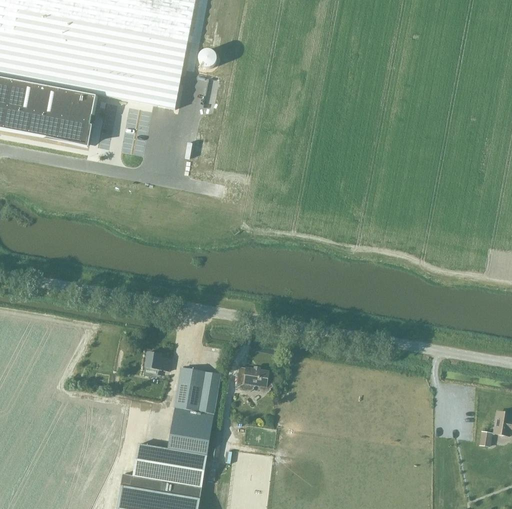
[(0,0),(0,127),(86,144),(96,93),(174,108),(194,0),(0,0)]
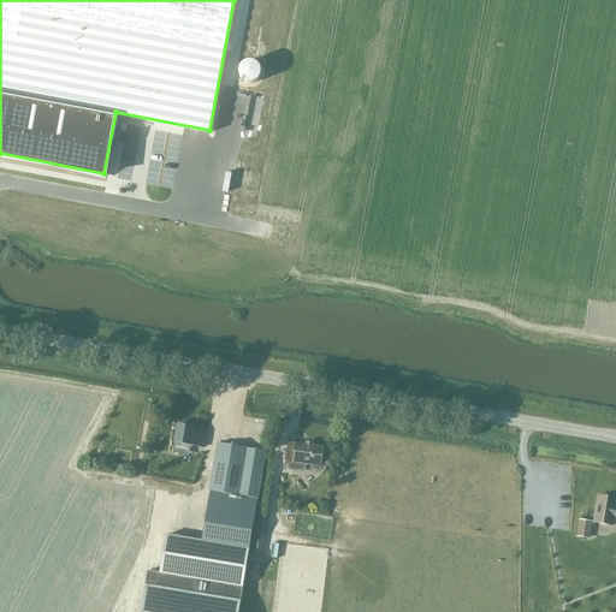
[(202,444),(205,428),(193,426),(193,423),(178,420),(175,439),(202,444)]
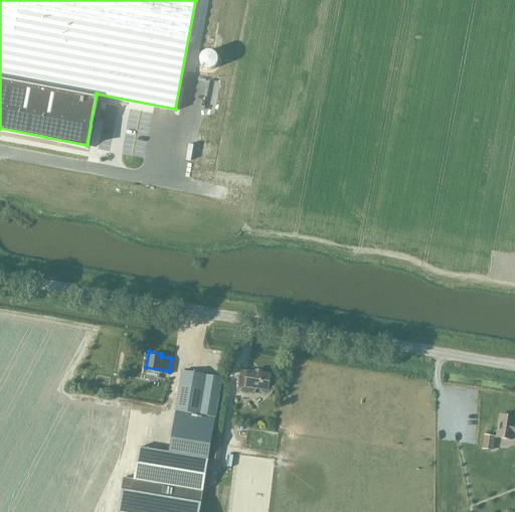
[(265,393),(275,387),(270,378),(271,371),(248,367),(247,369),(240,368),(236,388),(250,390),(260,385),(265,393)]
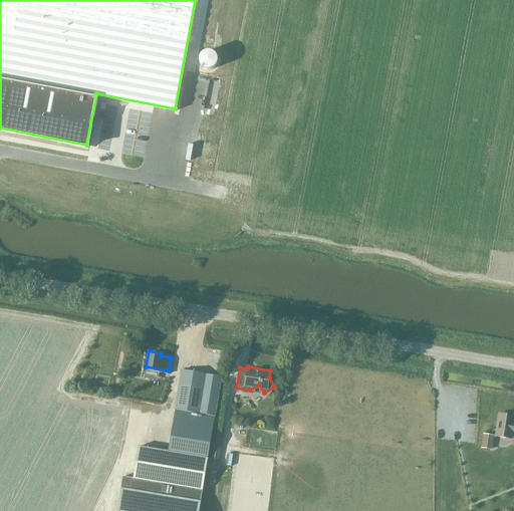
[(215,414),(221,374),(181,367),(175,408),(215,414)]
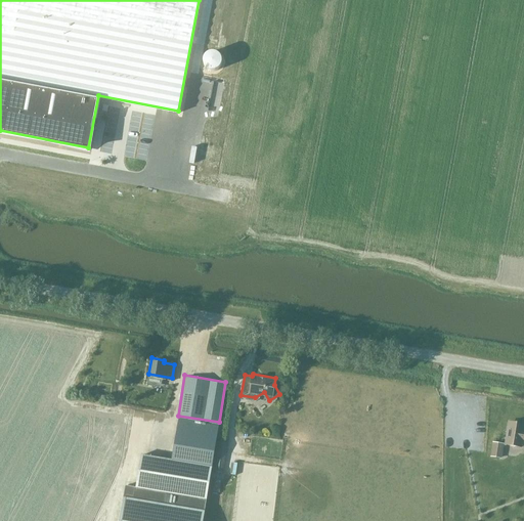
[(202,520),(206,498),(219,424),(178,417),(171,459),(140,453),(135,485),(125,483),(118,520),(202,520)]
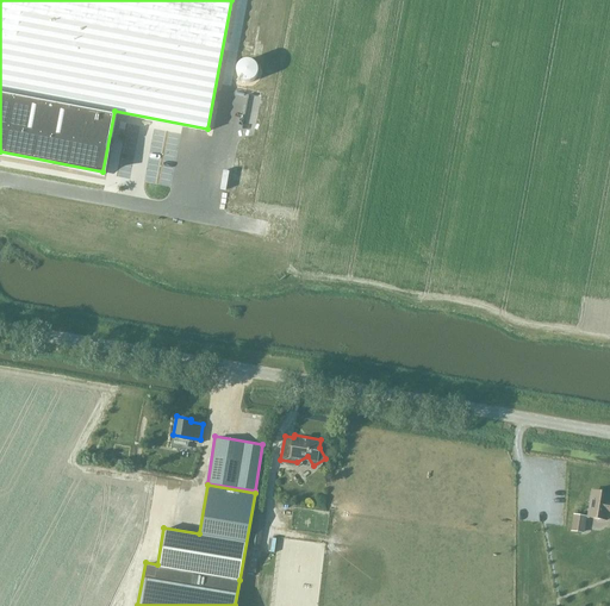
[(609,511),(609,498),(609,493),(609,489),(593,488),(589,513),(607,517),(608,511),(609,511)]
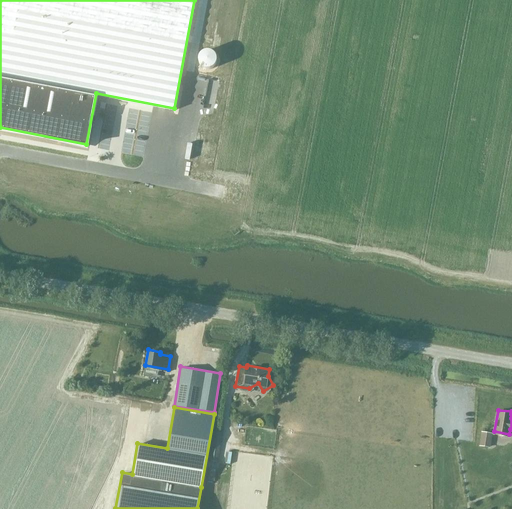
[(217,459),(222,430),(213,429),(208,458),(217,459)]
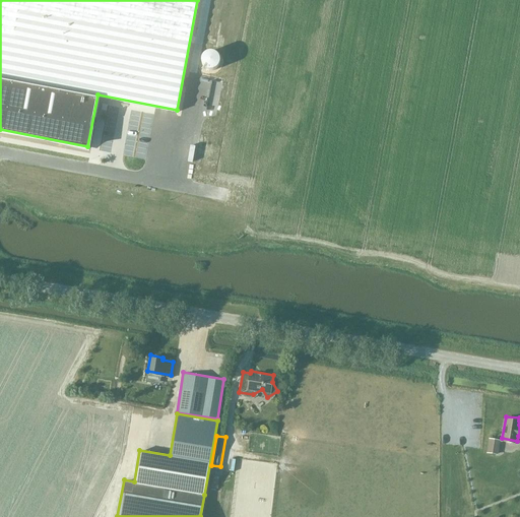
[(498,438),(490,437),(486,451),(495,452),(498,438)]
